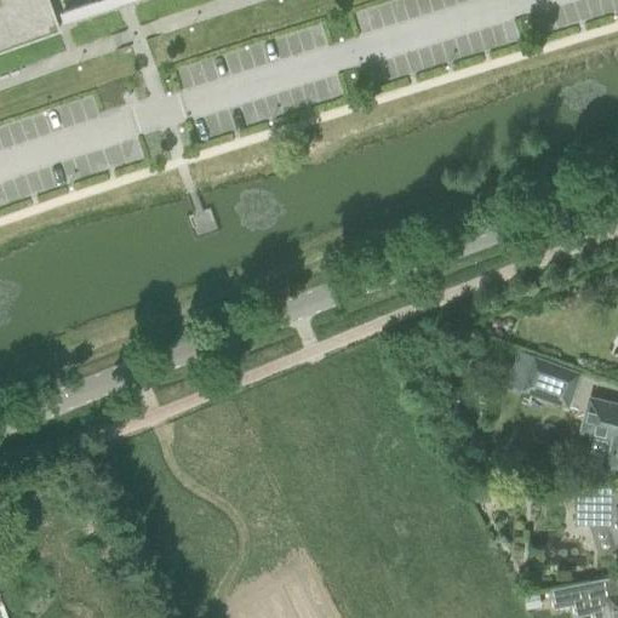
[(0,0),(0,51),(61,30),(57,21),(50,0),(0,0)]
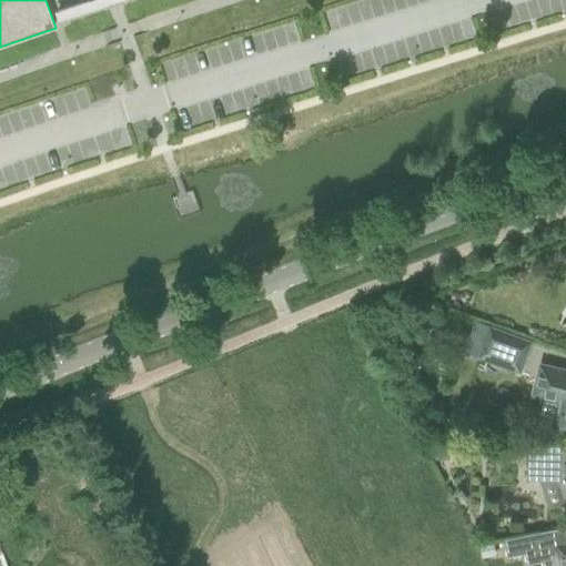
[(481,356),(479,357),(504,366),(508,354),(516,333),(493,324),(492,326),(481,355),(481,356)]
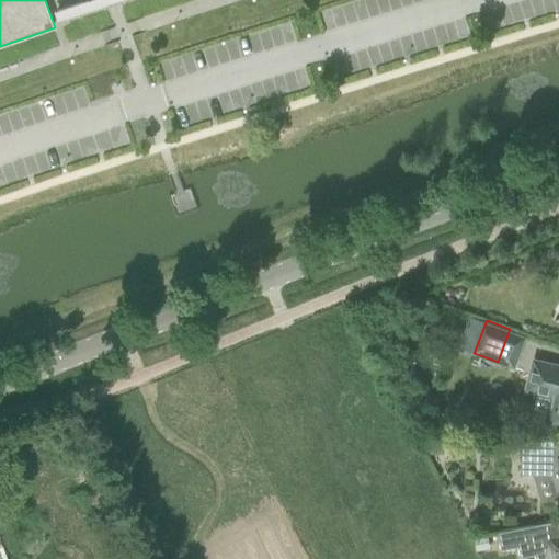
[(558,362),(534,356),(526,389),(555,397),(548,424),(558,426),(558,362)]
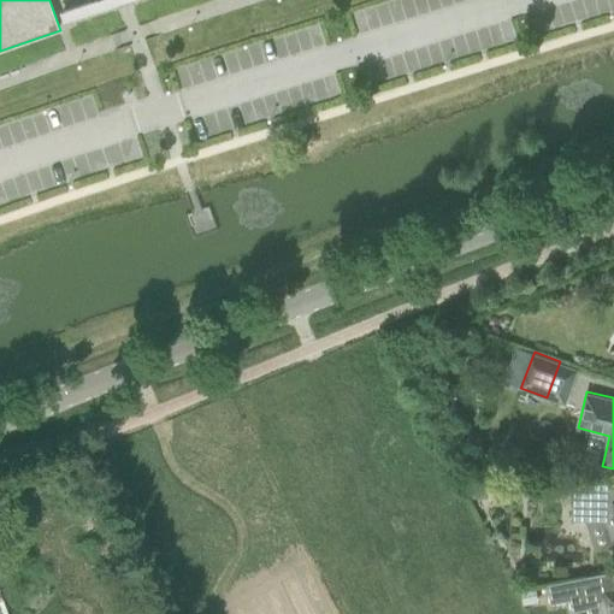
[(584,480),(571,480),(576,520),(603,521),(612,549),(613,549),(613,499),(610,500),(608,482),(584,480)]
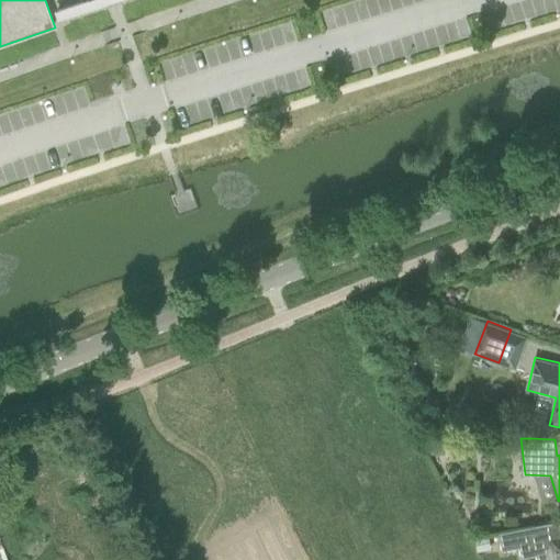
[(559,522),(501,533),(504,550),(522,547),(524,558),(538,555),(539,559),(559,559),(559,522)]
